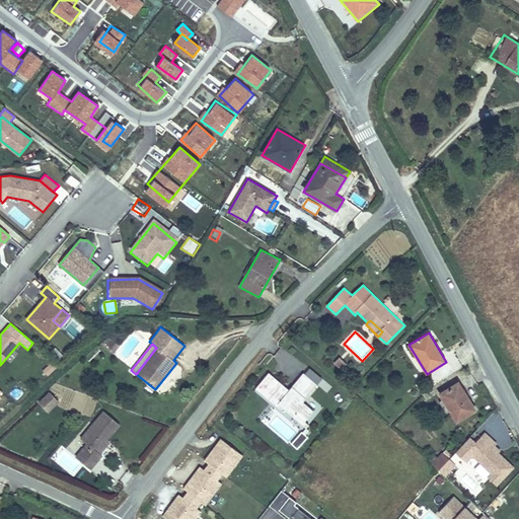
[(347,364),(340,358),(335,363),(343,369),(347,364)]
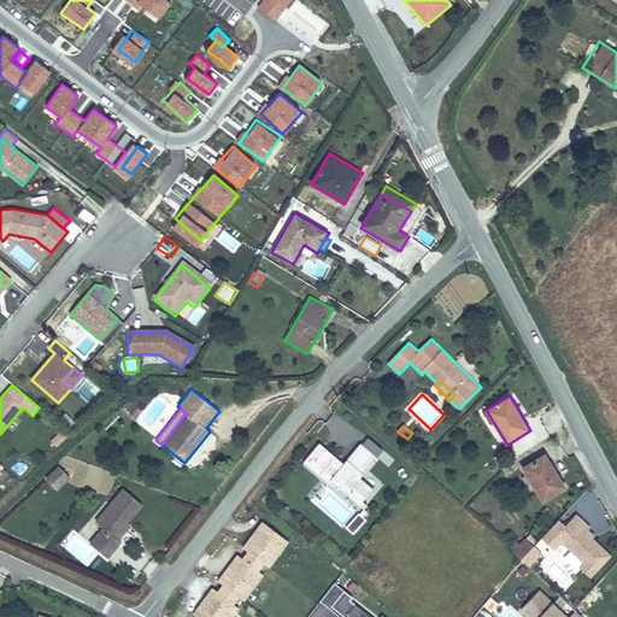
[(58,430),(51,441),(58,447),(66,436),(58,430)]
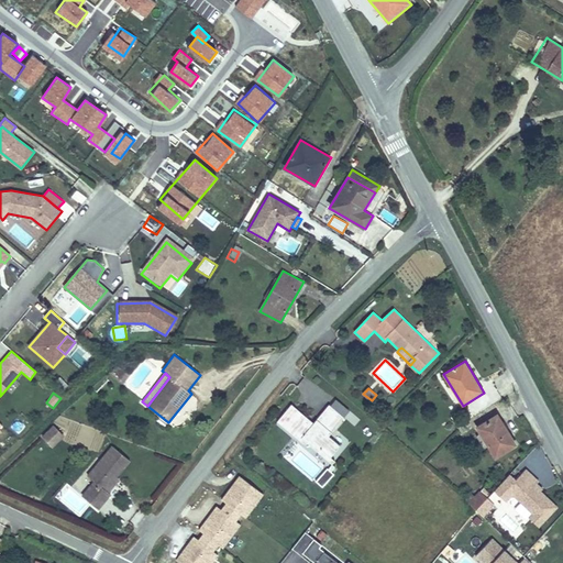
[(329,435),(344,417),(329,404),(316,419),(319,422),(317,424),(313,422),(287,401),(275,417),(298,434),(296,437),(299,439),(302,441),(305,441),(308,438),(328,454),(328,453),(337,442),(329,435)]
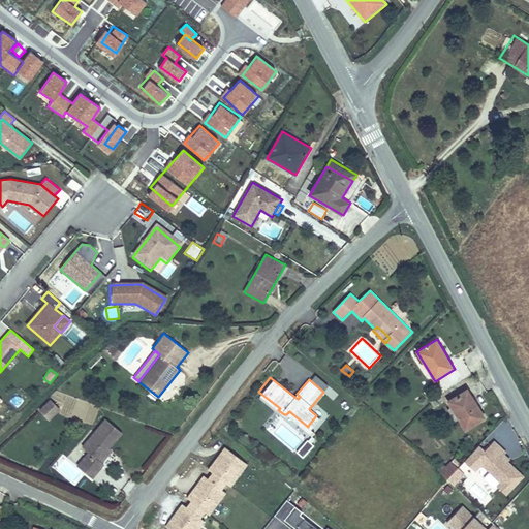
[(447,402),(466,431),(487,418),(468,390),(447,402)]
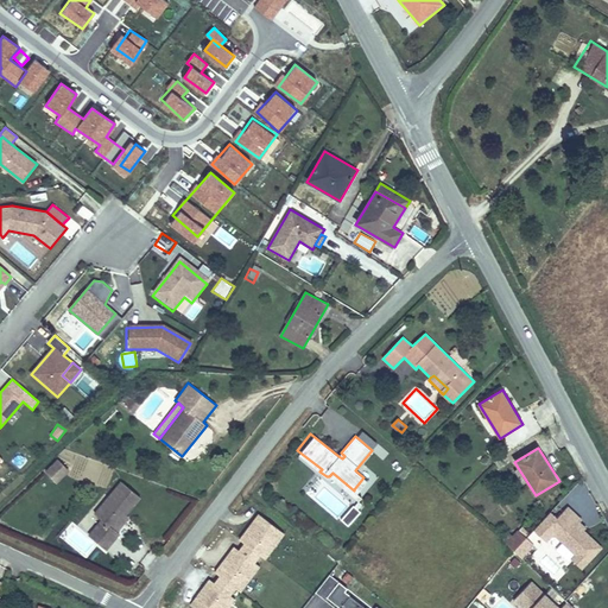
[(322,469),(297,450),(296,453),(320,472),(322,469)]
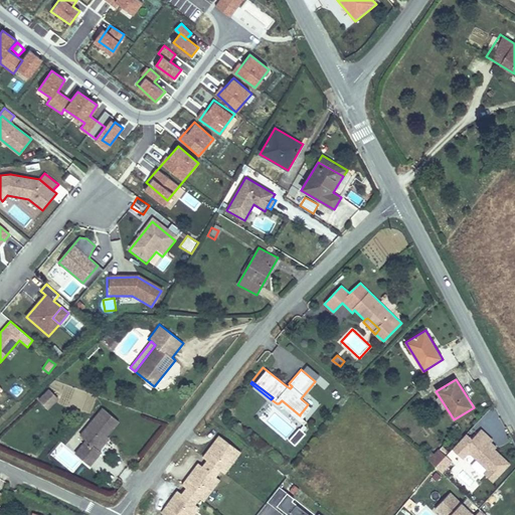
[(47,408),(58,398),(49,389),(39,399),(47,408)]
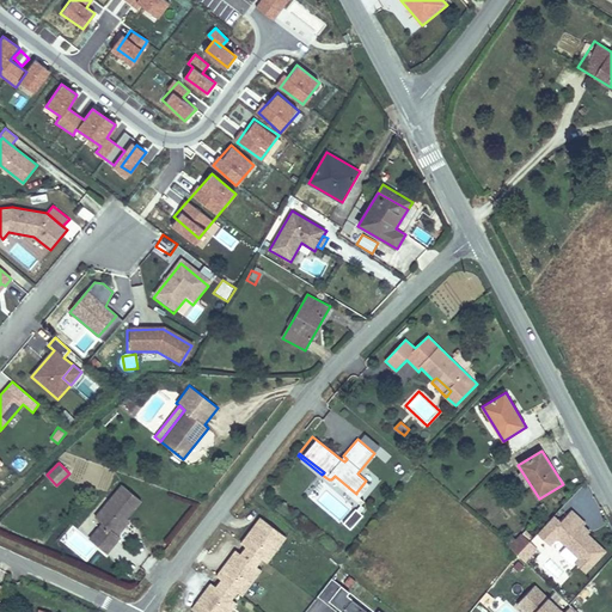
[(335,476),(331,479),(357,500),(361,496),(356,493),(356,494),(335,476)]
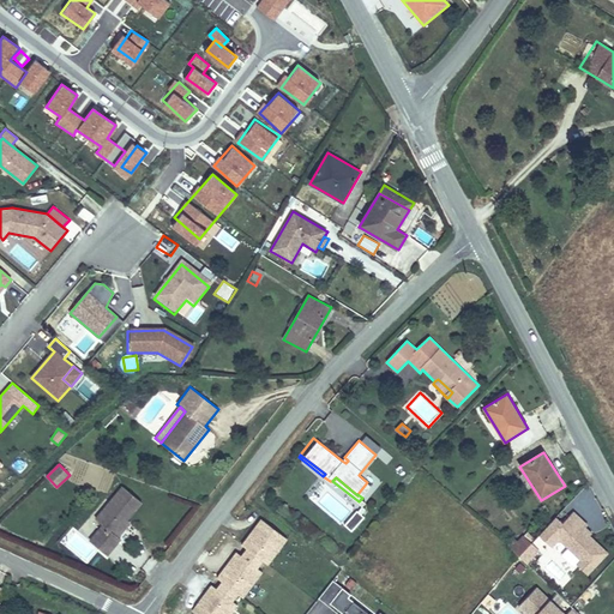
[(106,528),(92,543),(108,555),(121,540),(119,537),(115,535),(127,521),(142,503),(122,487),(96,519),(102,524),(106,528)]
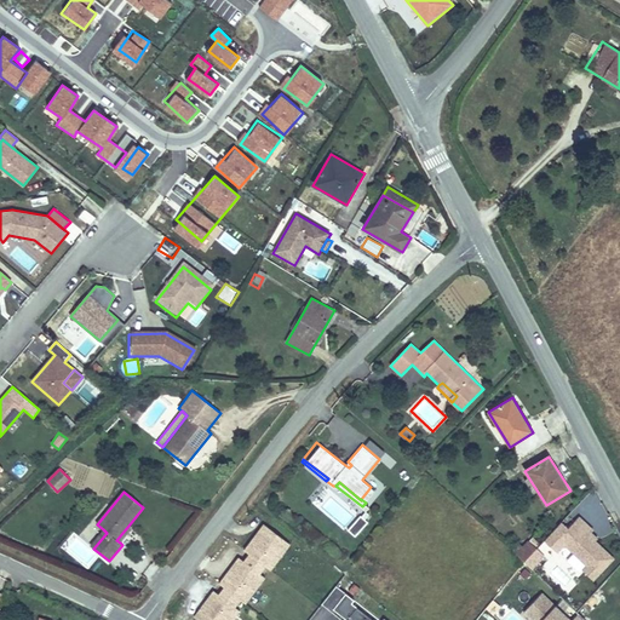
[(355,537),(368,522),(359,514),(346,528),(355,537)]
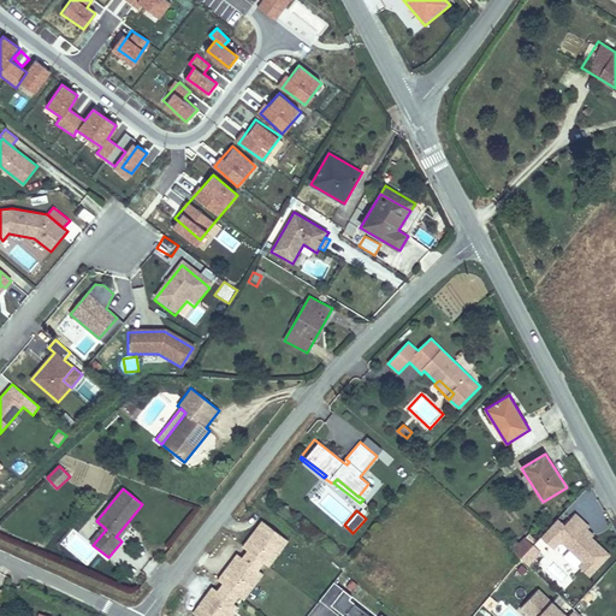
[(561,542),(582,562),(578,567),(590,578),(611,555),(592,537),(594,534),(588,528),(590,526),(576,513),(564,526),(558,519),(542,537),(554,549),(561,542)]
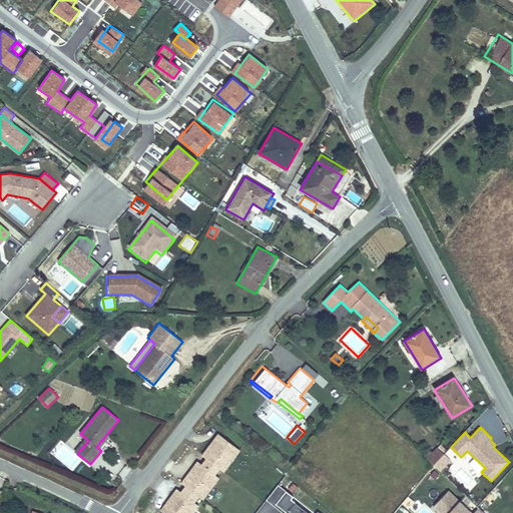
[(240,448),(219,431),(202,451),(206,455),(218,465),(222,468),(240,448)]
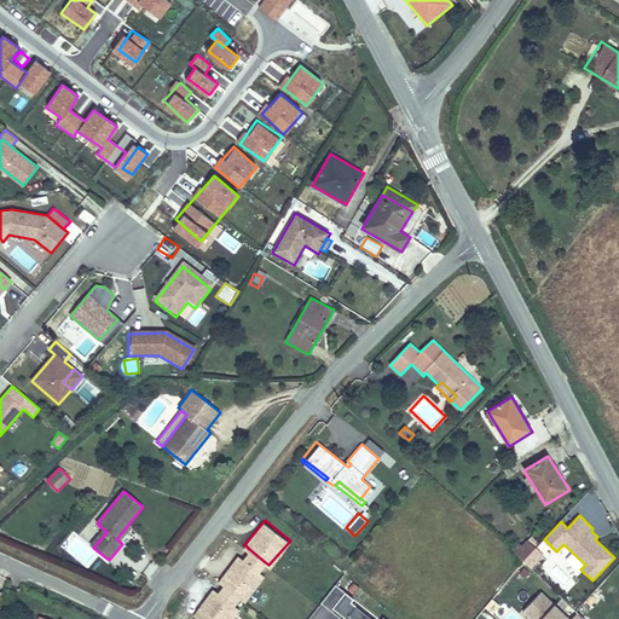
[(116,539),(120,542),(132,528),(128,525),(116,539)]
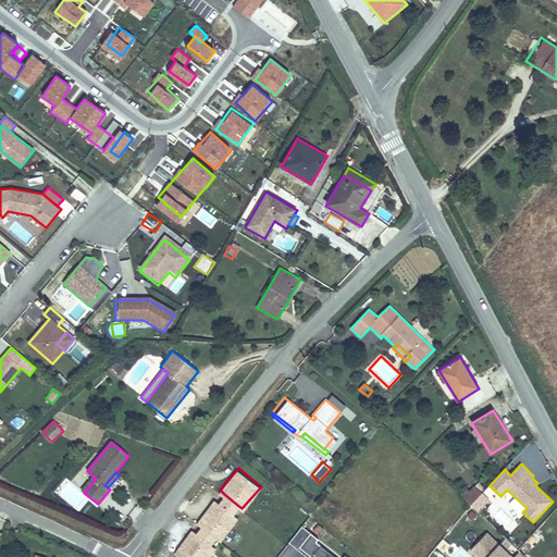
[(81,490),(84,493),(96,479),(93,475),(81,490)]
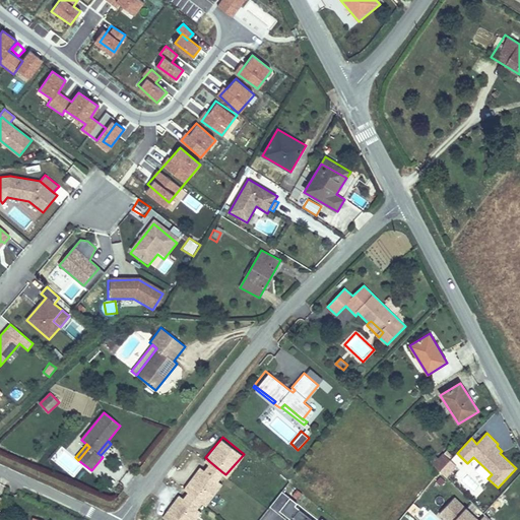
[(440,471),(450,460),(444,454),(433,464),(440,471)]
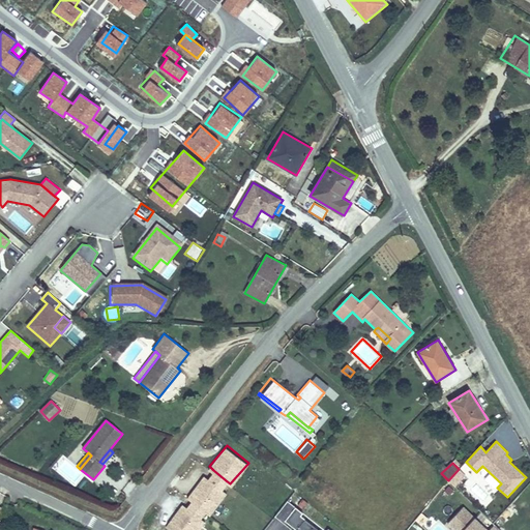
[(454,487),(466,476),(459,469),(448,480),(454,487)]
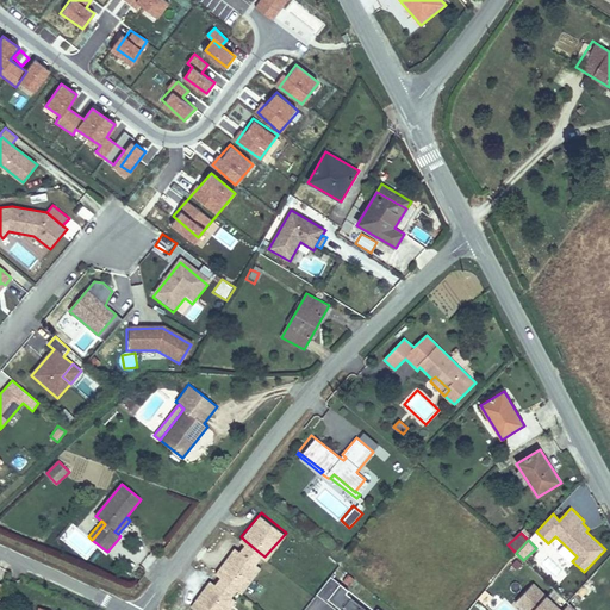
[(260,553),(246,541),(240,548),(254,560),(260,553)]
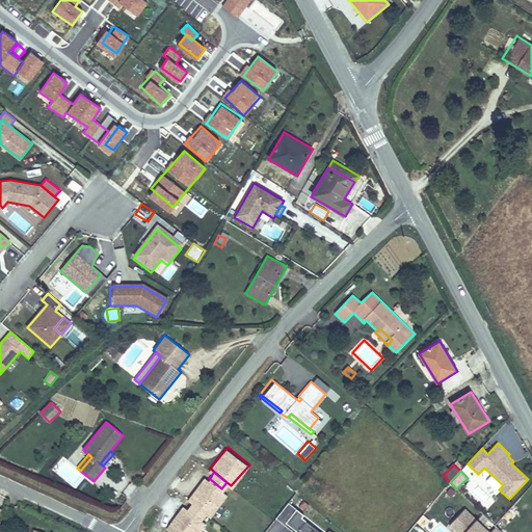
[(209,478),(205,474),(187,496),(191,499),(204,509),(208,513),(227,491),(221,488),(209,478)]
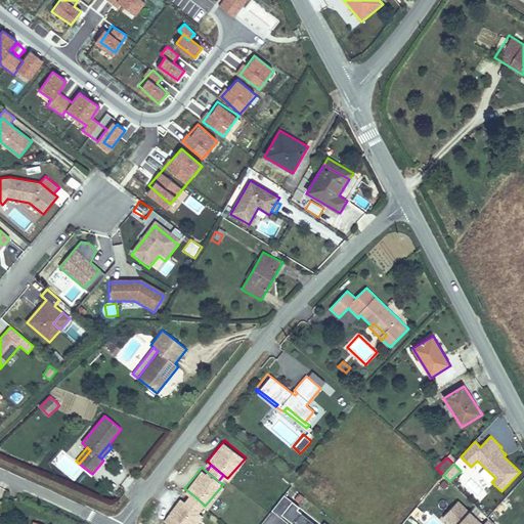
[(188,491),(183,497),(195,508),(201,501),(188,491)]
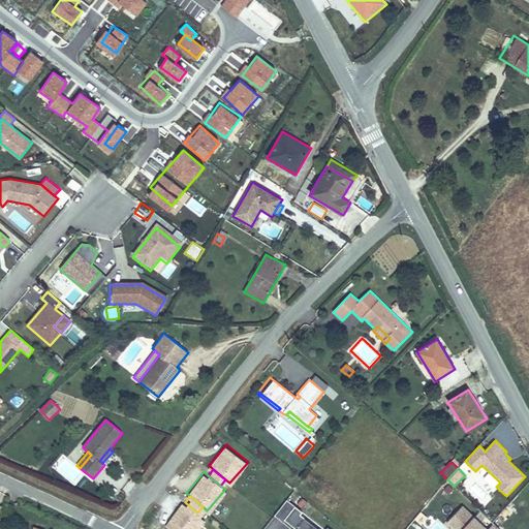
[(293,504),(286,498),(274,512),(292,528),(293,527),(282,517),(293,504)]
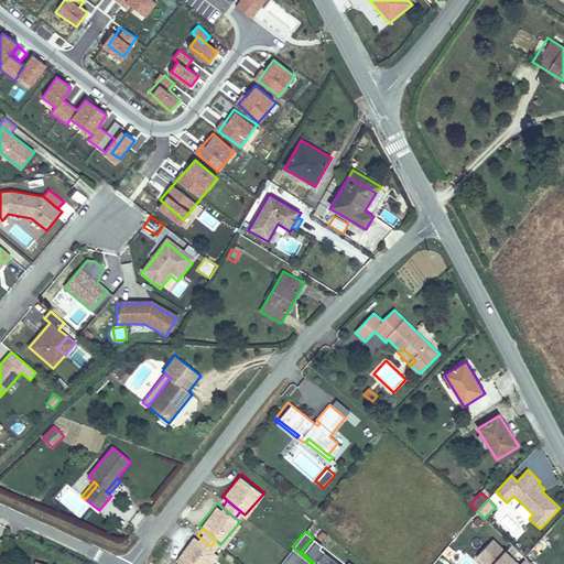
[(197,535),(193,532),(174,555),(185,563),(204,563),(216,551),(210,546),(197,535)]
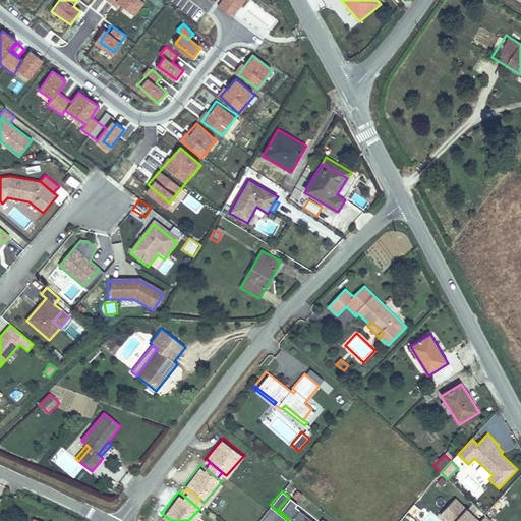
[(296,503),(289,497),(278,509),(289,519),(288,520),(287,520),(323,520),(321,519),(319,520),(312,520),(294,505),(296,503)]
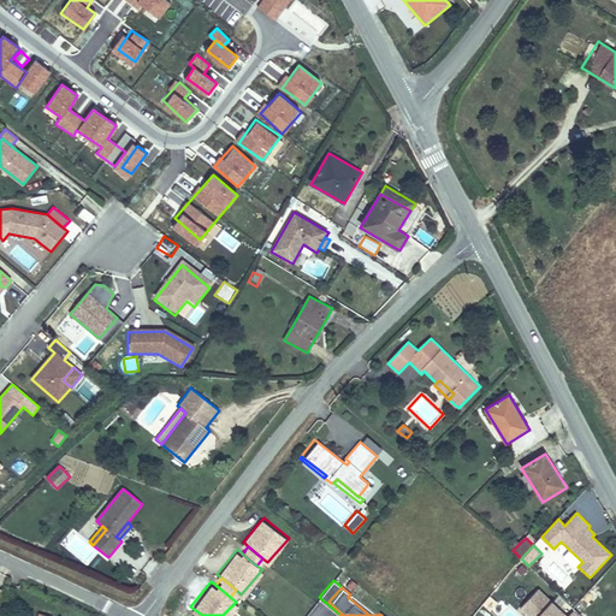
[(566,615),(564,615),(538,591),(520,610),(526,615),(578,615),(572,610),(566,615)]
